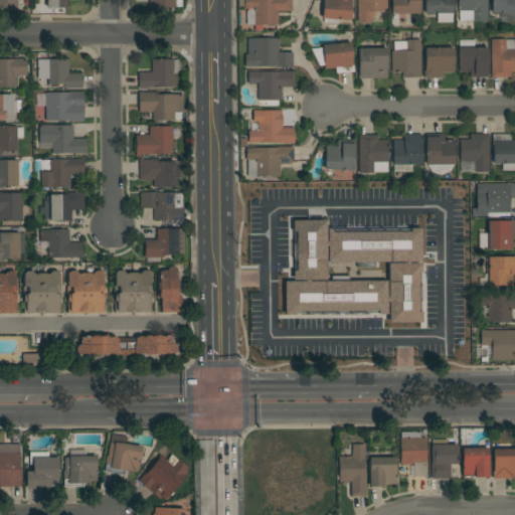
[(16,0),(0,0),(0,8),(17,8),(16,0)]
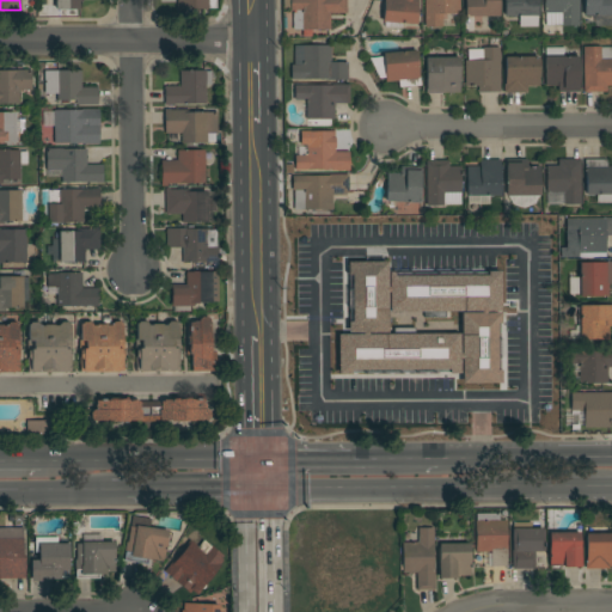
[(80,0),(80,10),(55,10),(55,5),(46,5),(46,0),(80,0)]
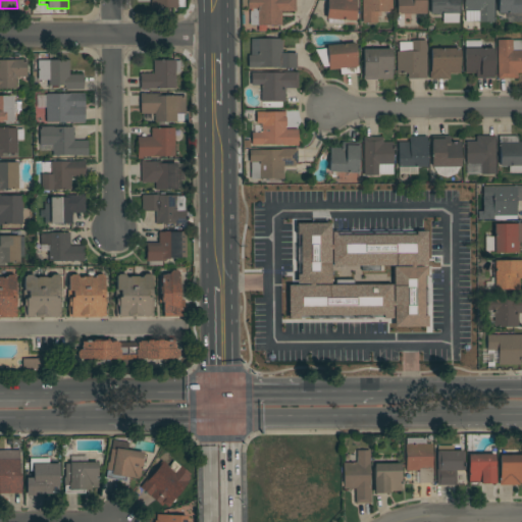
[(150,8),(175,8),(174,0),(136,0),(137,0),(150,1),(150,8)]
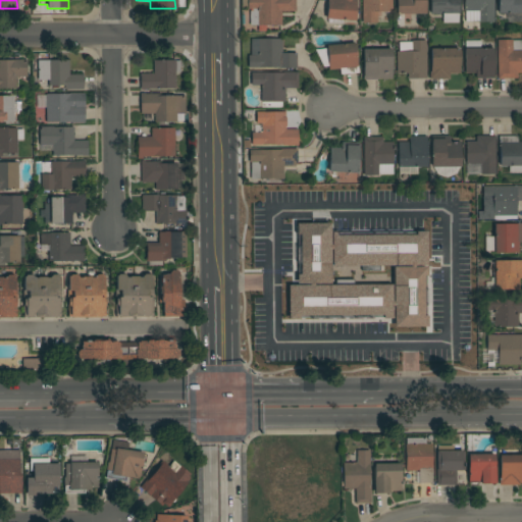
[(295,0),(296,11),(281,11),(281,24),(250,24),(250,11),(257,11),(257,9),(247,9),(247,0),(295,0)]
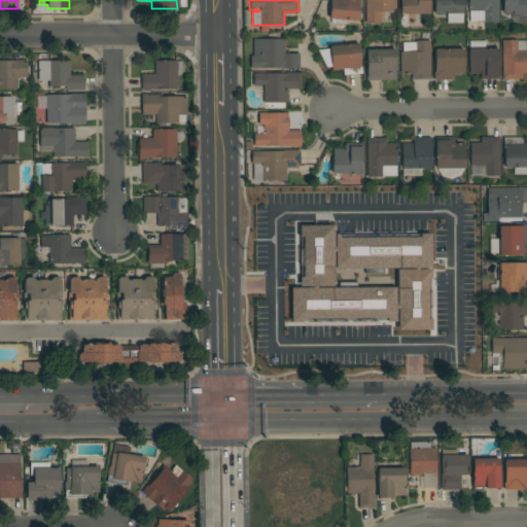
[(359,0),(358,21),(329,19),(330,0),(359,0)]
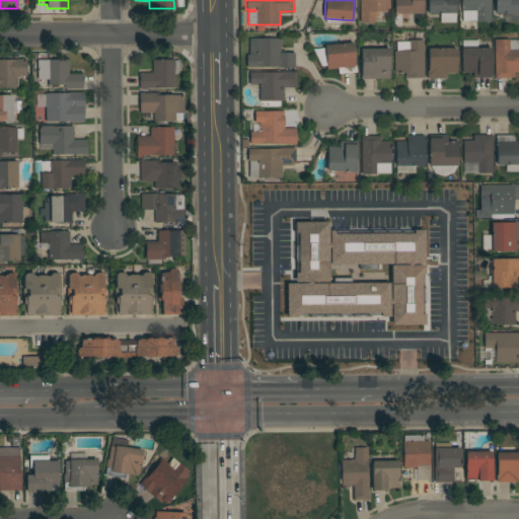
[(389,0),(389,11),(374,11),(374,22),(360,22),(360,0),(389,0)]
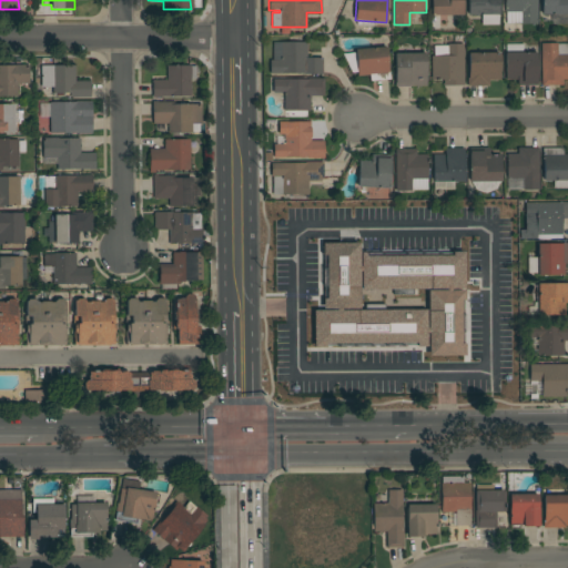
[(463,0),(463,16),(432,16),(432,0),(463,0)]
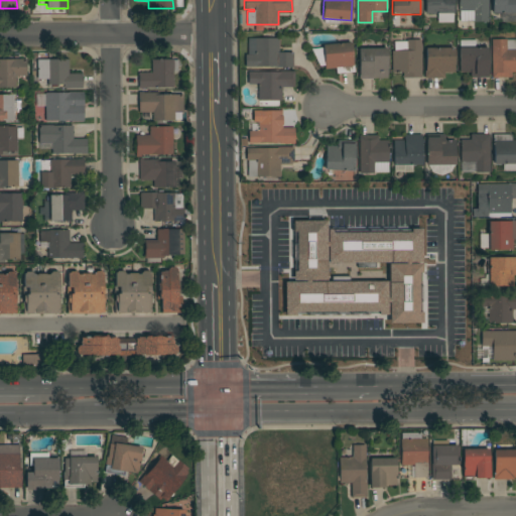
[(453,0),(453,22),(437,22),(437,13),(425,13),(425,0),(453,0)]
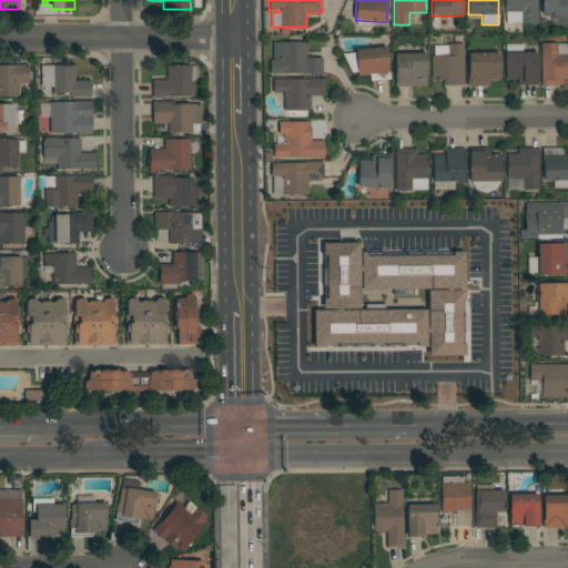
[(537,0),(537,23),(521,23),(521,12),(505,12),(505,0),(537,0)]
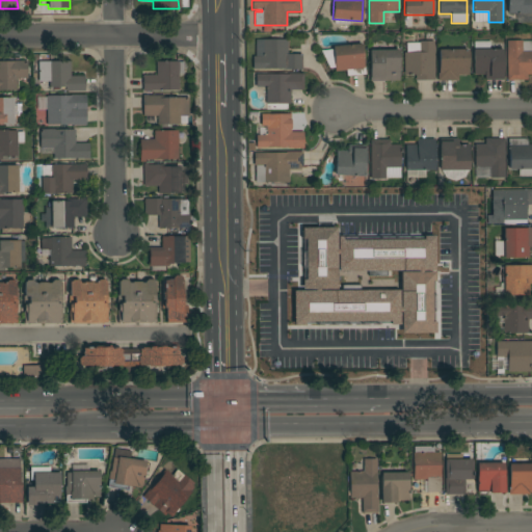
[(507,0),(531,0),(531,14),(507,14),(507,0)]
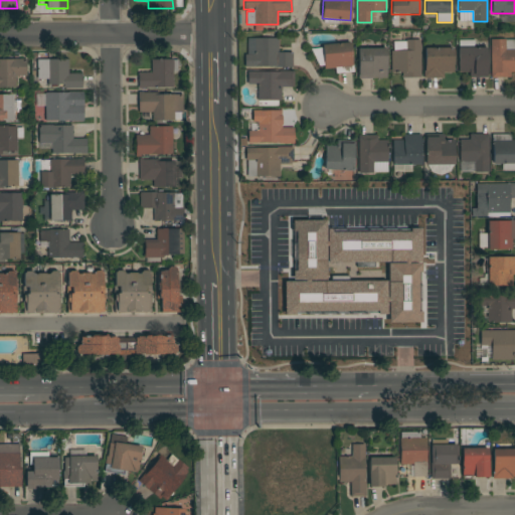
[(247,54),(246,38),(278,38),(278,52),(292,52),(292,66),(244,67),(244,54),(247,54)]
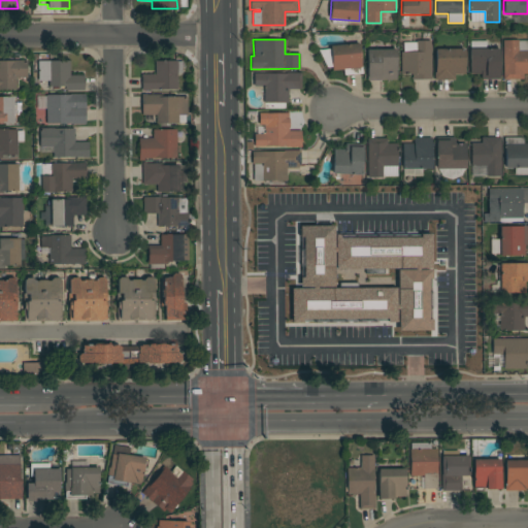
[(411,74),(401,74),(400,52),(403,52),(403,42),(416,42),(416,41),(431,40),(431,79),(411,79),(411,74)]
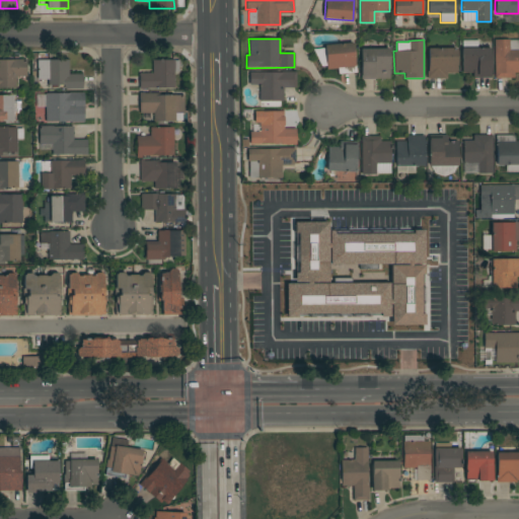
[(495,40),(509,40),(518,40),(518,72),(514,73),(514,78),(495,78),(495,40)]
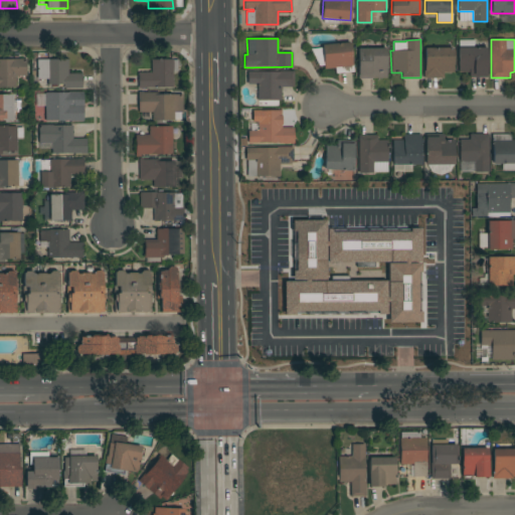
[(469,71),(458,71),(458,40),(474,40),(474,47),(487,47),(487,77),(470,77),(469,71)]
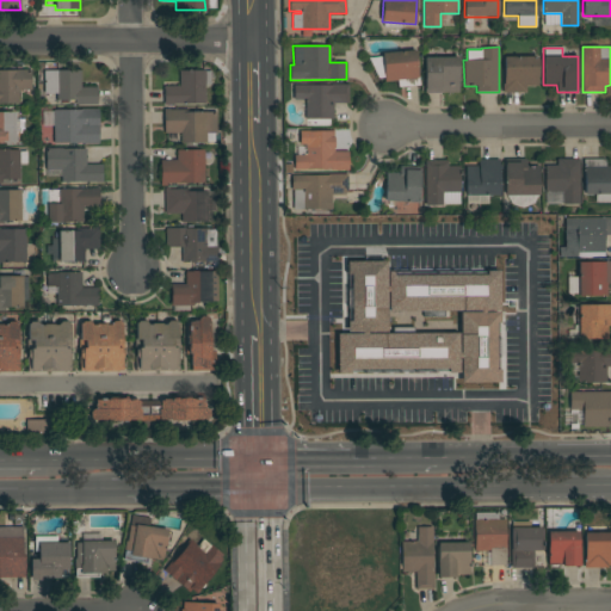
[(368,59),(382,57),(382,54),(417,50),(419,85),(399,87),(397,80),(384,81),(384,78),(378,78),(368,59)]
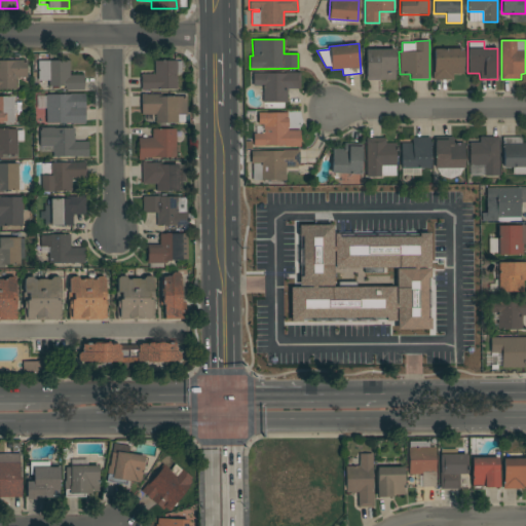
[(366,49),(395,49),(395,80),(366,80),(366,49)]
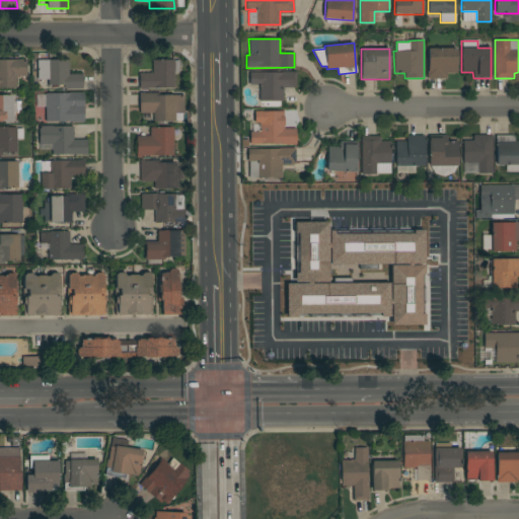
[(427,71),(428,71),(428,49),(456,49),(456,73),(447,73),(447,79),(427,79),(427,71)]
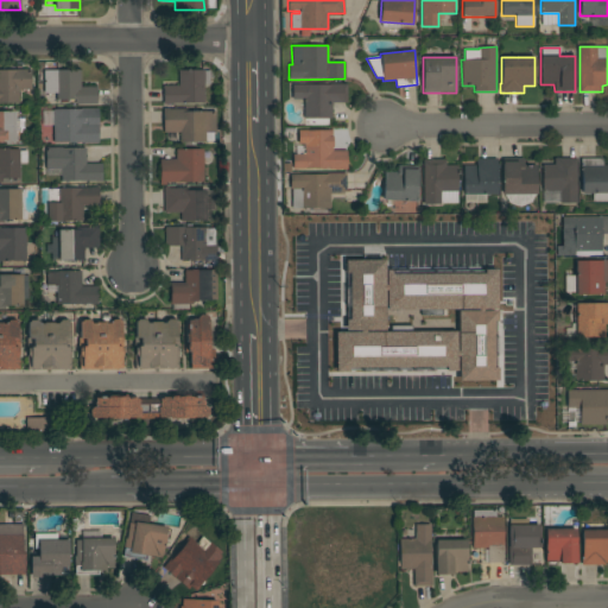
[(0,70),(31,70),(31,89),(18,90),(18,103),(0,103),(0,70)]
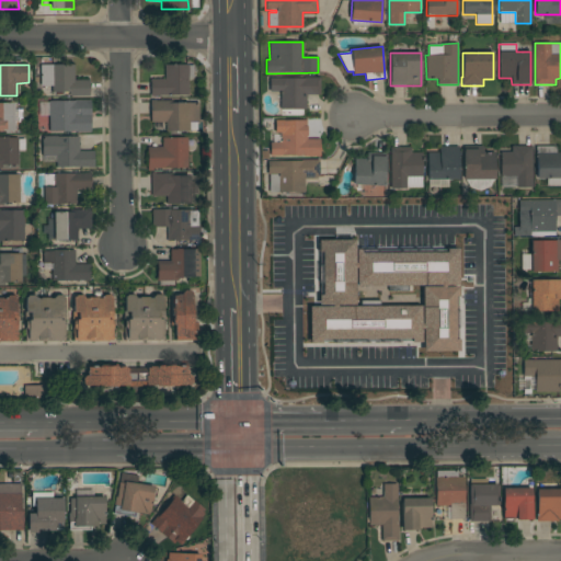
[(73,65),(73,80),(89,80),(89,95),(69,96),(69,92),(52,92),(52,87),(41,87),(41,65),(73,65)]
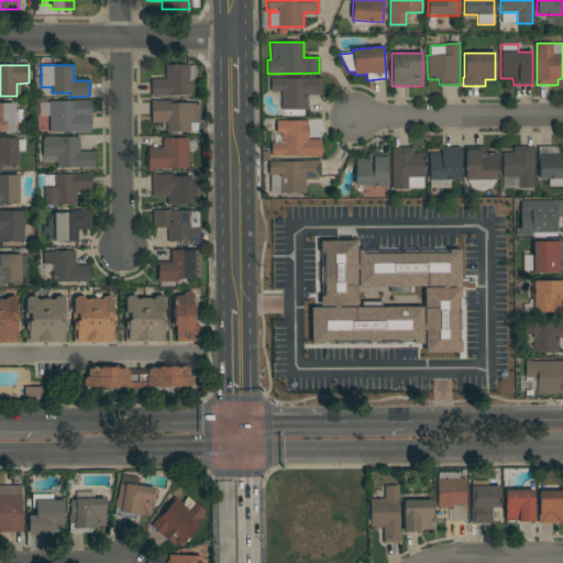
[(165,79),(165,65),(189,65),(189,66),(194,66),(194,78),(188,78),(188,96),(157,96),(157,97),(151,97),(151,79),(165,79)]
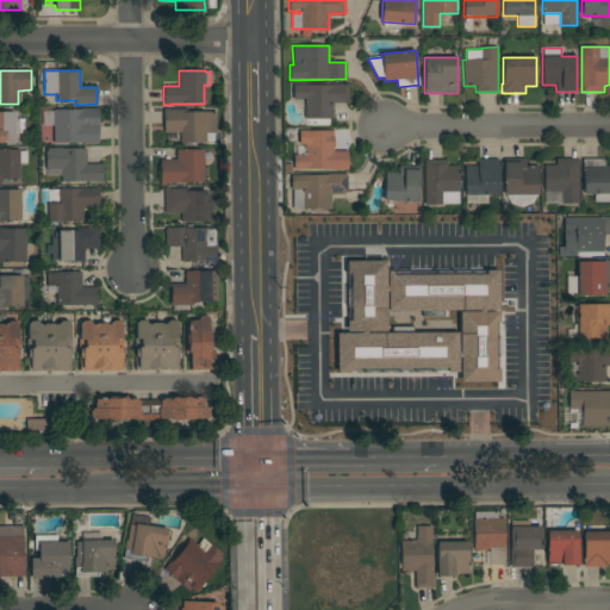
[(305,100),(293,100),(293,85),(331,85),(348,85),(348,104),(332,104),(332,119),(305,119),(305,100)]
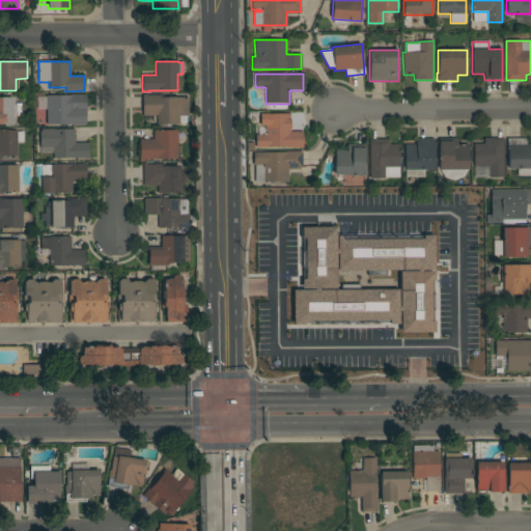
[(71,124),(47,124),(46,95),(71,95),(71,94),(85,94),(86,124),(71,126),(71,124)]
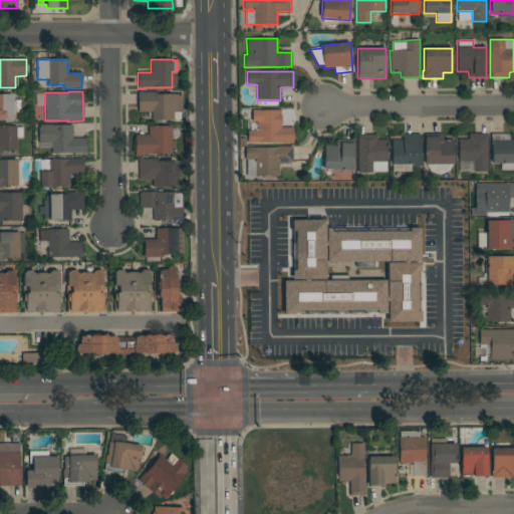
[(143,91),(143,92),(158,92),(158,94),(182,94),(183,111),(172,112),(173,119),(152,120),(152,111),(139,112),(138,91),(143,91)]
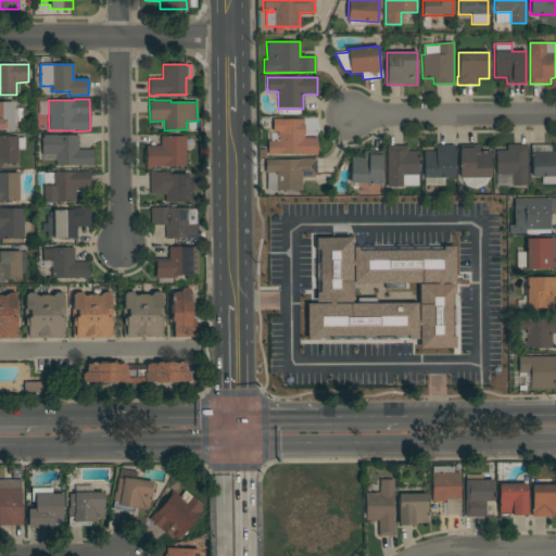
[(0,102),(13,102),(13,130),(0,130),(0,102)]
